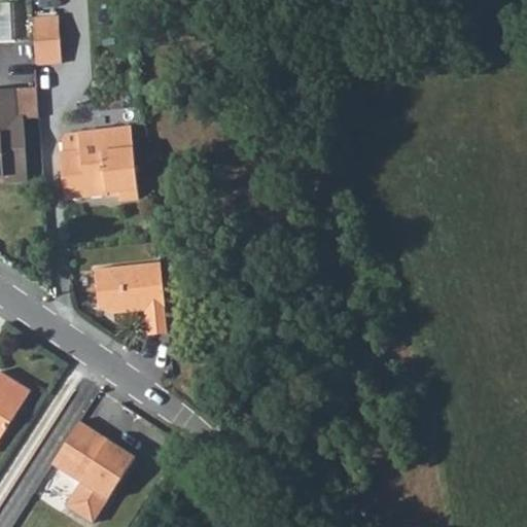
[(58,11),(32,12),(35,60),(61,58),(58,11)]
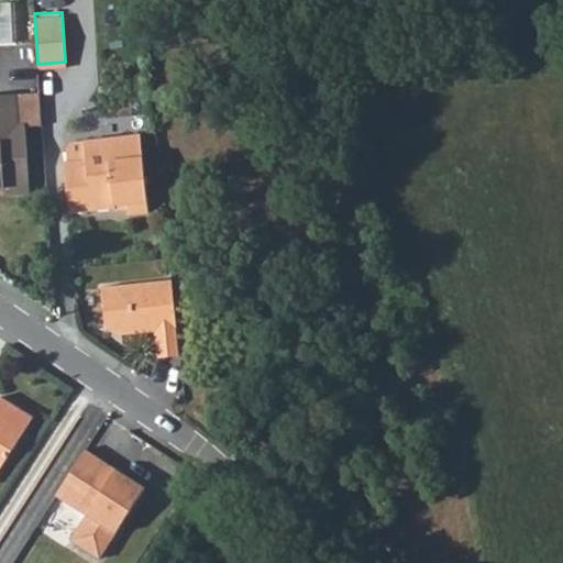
[(40,96),(14,98),(17,129),(28,129),(42,128),(40,96)]
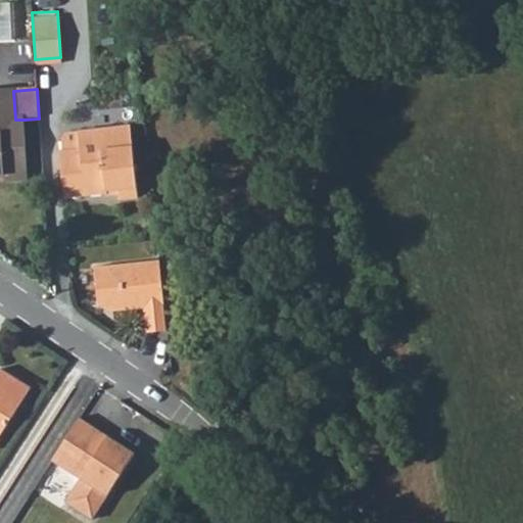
[(13,91),(0,91),(0,174),(7,174),(7,180),(29,179),(26,120),(15,120),(13,91)]
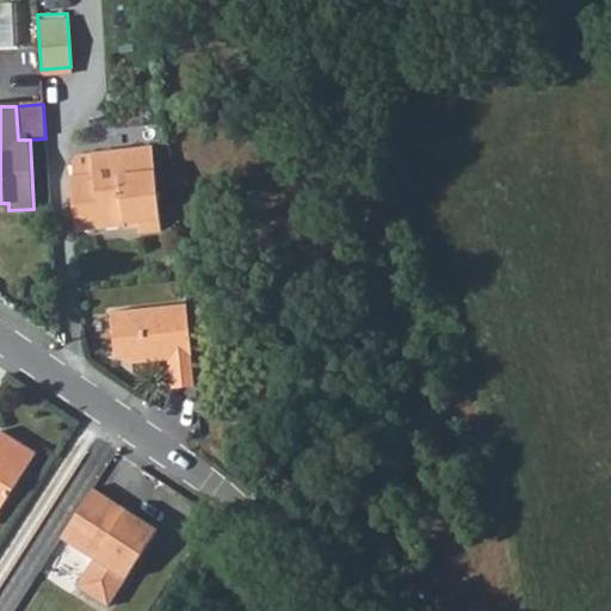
[(153,144),(90,148),(90,168),(72,170),(73,229),(121,227),(121,217),(135,216),(136,227),(159,226),(158,179),(153,144)]
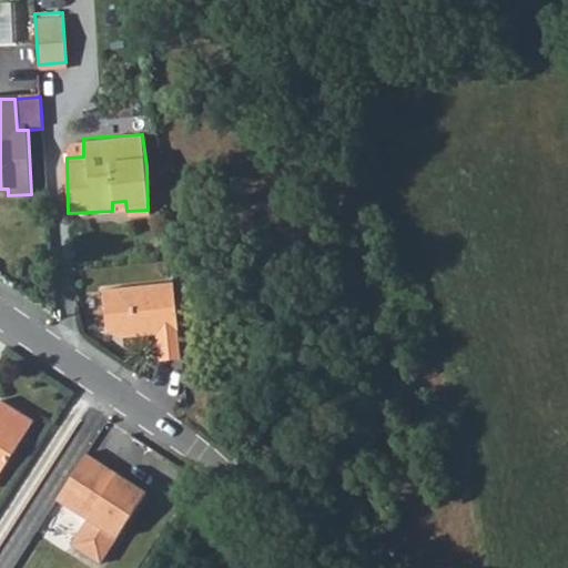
[(66,139),(67,158),(83,156),(83,138),(66,139)]
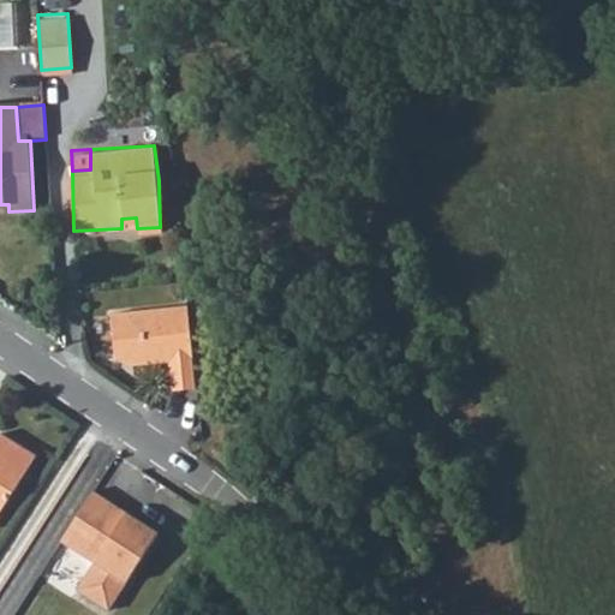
[(112,312),(117,362),(126,360),(126,369),(168,365),(172,395),(198,392),(189,308),(112,312)]
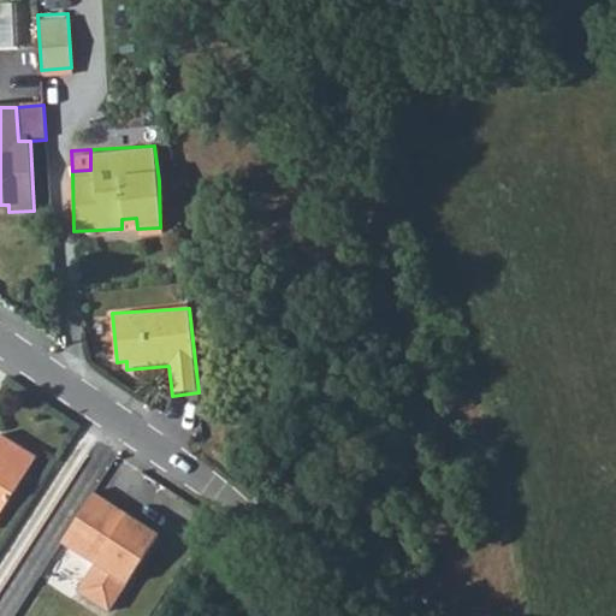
[(0,514),(41,454),(5,431),(0,438),(0,514)]
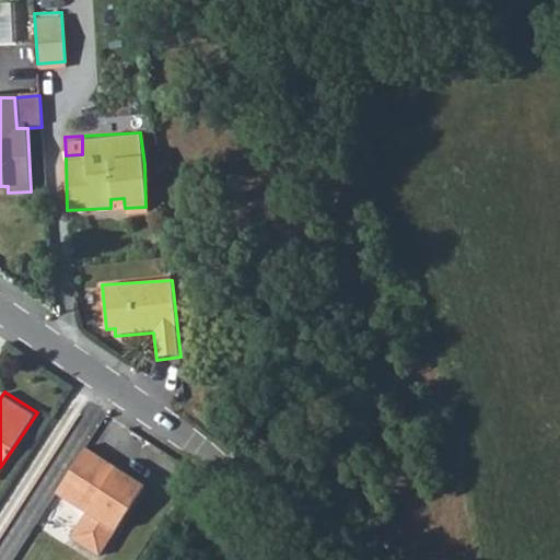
[(107,459),(86,446),(56,491),(86,512),(70,536),(98,556),(144,486),(117,466),(114,471),(104,465),(107,459)]
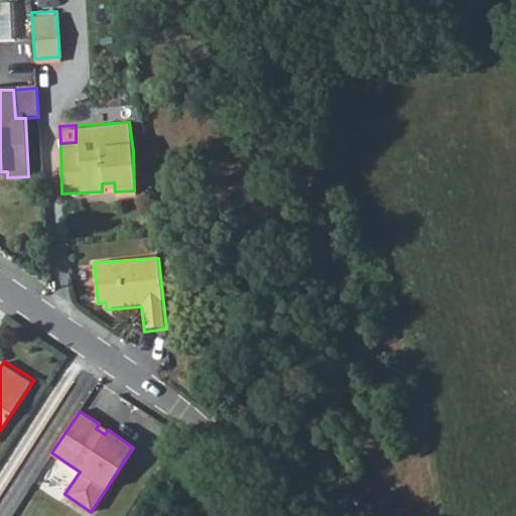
[(99,423),(96,428),(105,434),(108,429),(99,423)]
